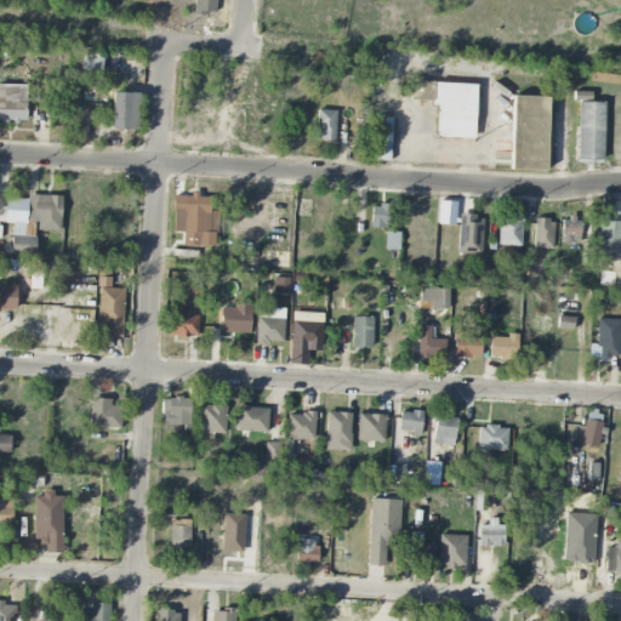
[(103,55),(83,52),(81,68),(102,70),(103,55)]
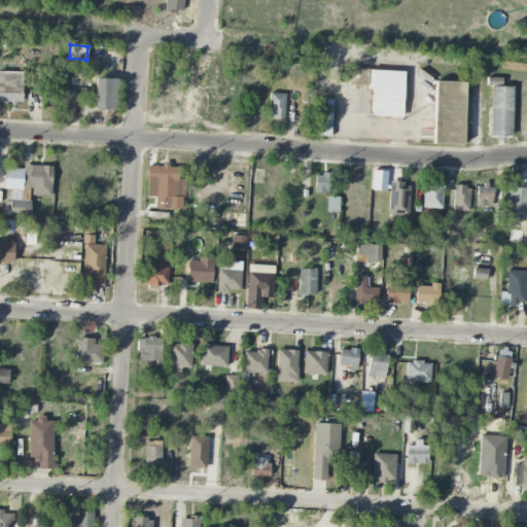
[(367,69),(349,68),(348,84),(367,85),(367,69)]
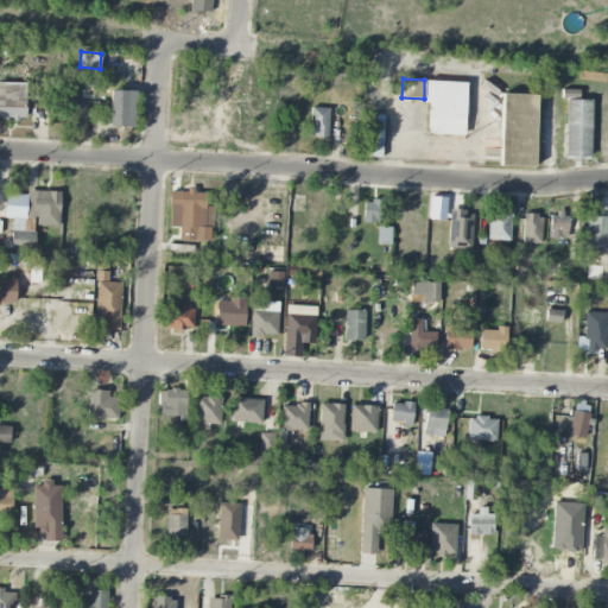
[(466,83),(426,81),(425,103),(429,105),(428,134),(463,135),(466,83)]
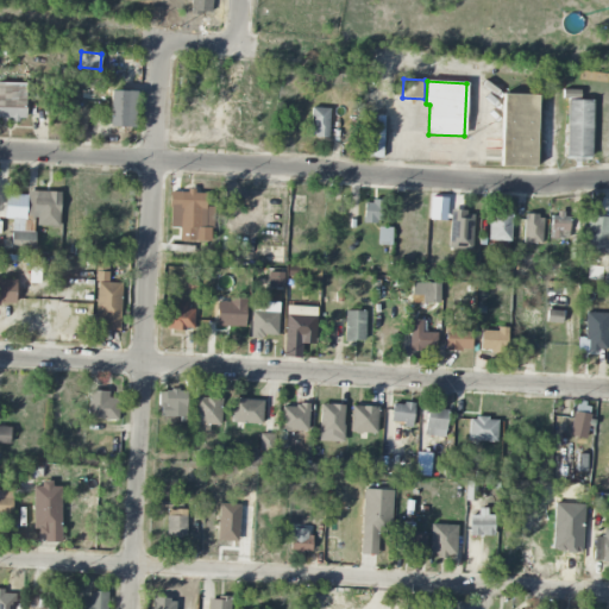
[(0,120),(25,120),(26,83),(0,82),(0,120)]
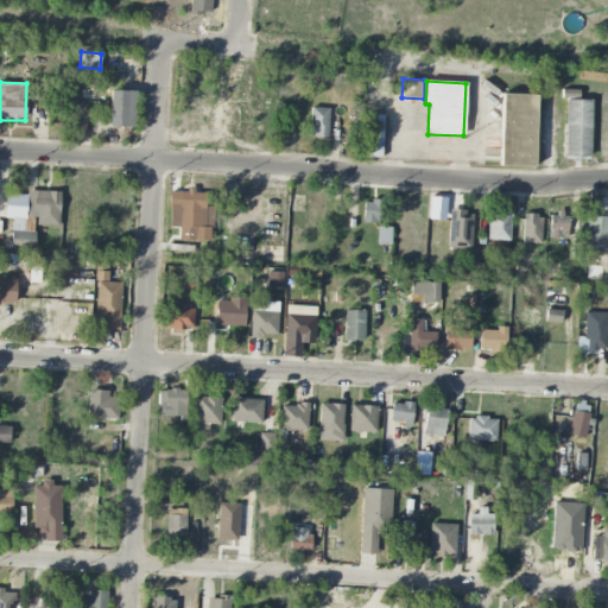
[(135,92),(111,90),(109,127),(134,127),(135,92)]
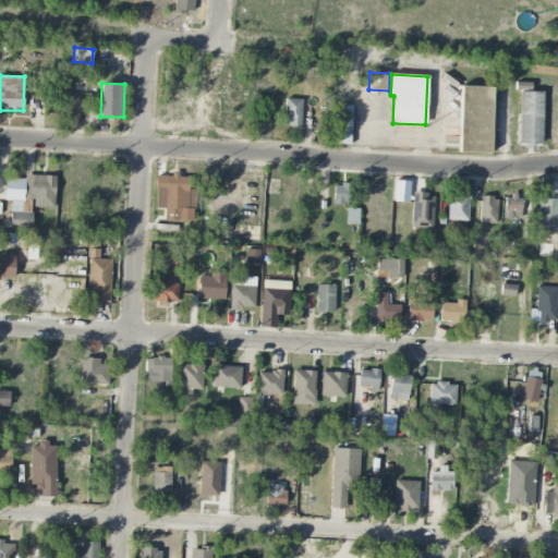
[(543,93),(531,92),(531,83),(519,83),(518,144),(542,145),(543,93)]
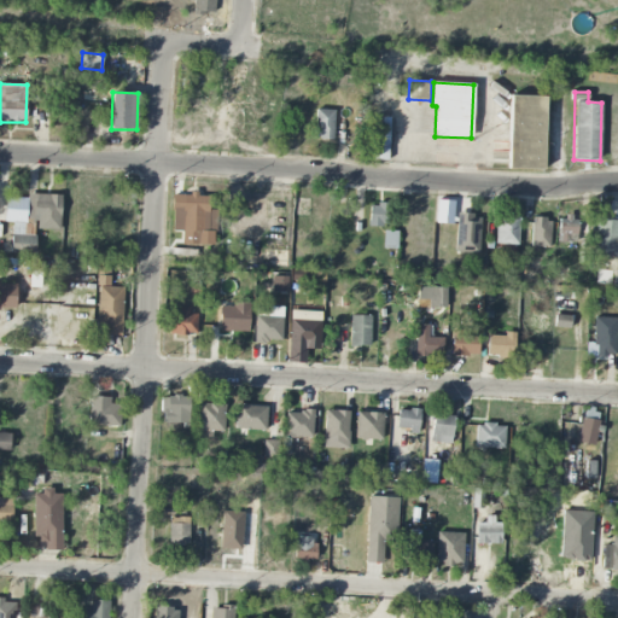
[(543,170),(544,97),(509,95),(508,169),(543,170)]
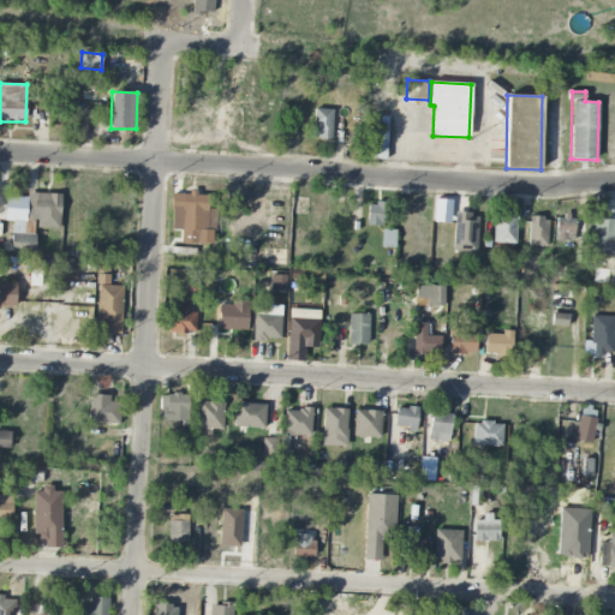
[(332,138),(333,109),(314,108),(312,137),(332,138)]
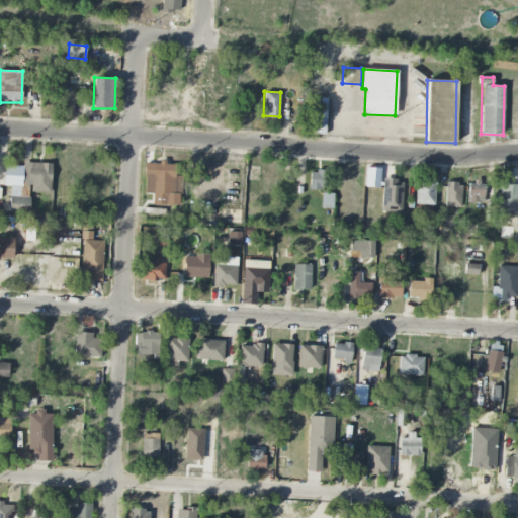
[(311,98),(310,134),(325,135),(326,98),(311,98)]
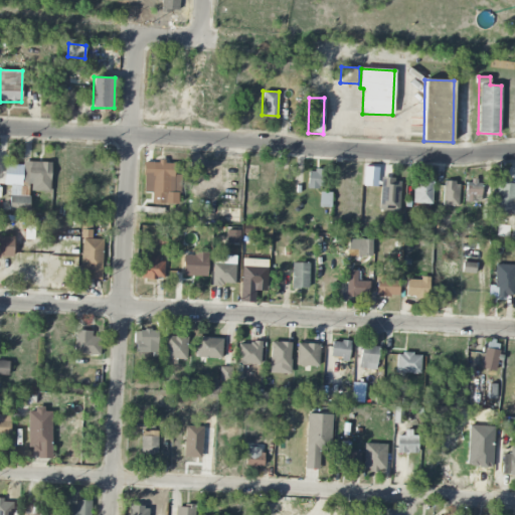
[(50,192),(51,163),(22,162),(22,185),(10,185),(9,203),(28,204),(29,191),(50,192)]
